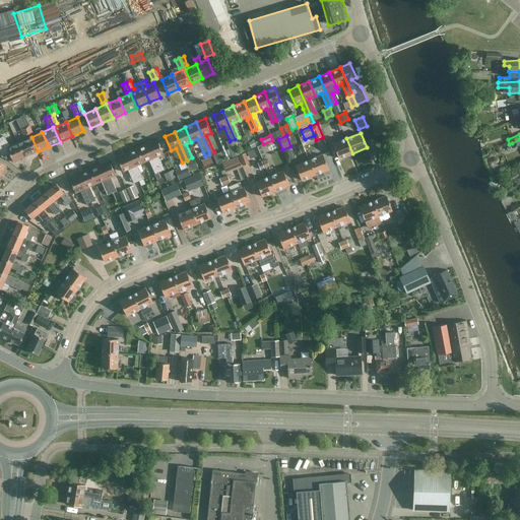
[(3,136),(0,138),(0,153),(3,157),(10,154),(13,163),(24,157),(18,143),(10,146),(3,136)]
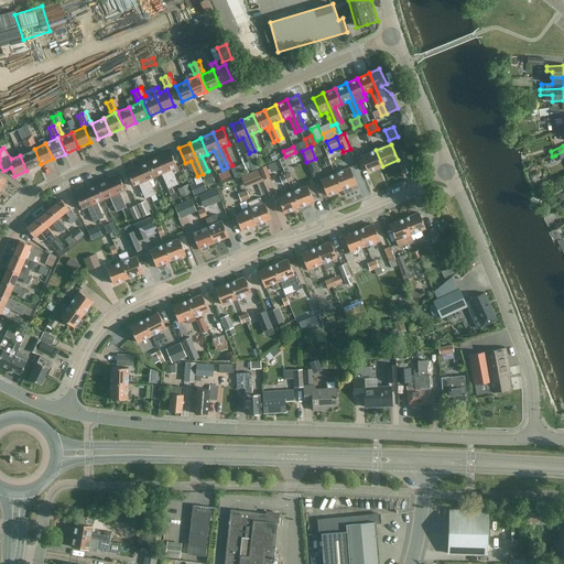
[(26,152),(25,148),(18,151),(20,155),(26,171),(39,165),(32,150),(26,152)]
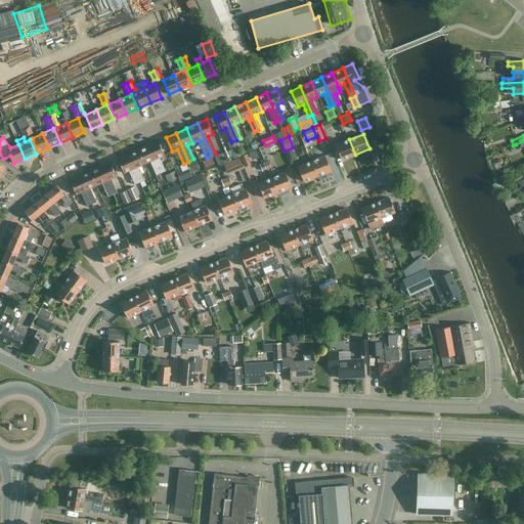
[(342,160),(355,155),(349,139),(336,145),(342,160)]
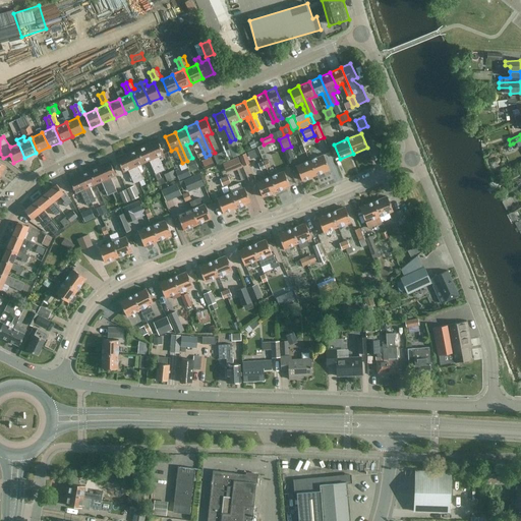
[(165,170),(159,157),(164,154),(158,139),(148,145),(160,172),(165,170)]
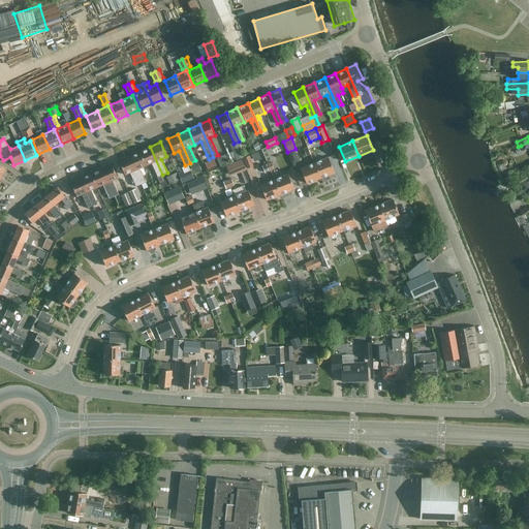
[(232,153),(228,155),(231,162),(245,157),(239,142),(234,144),(234,143),(229,145),(232,153)]
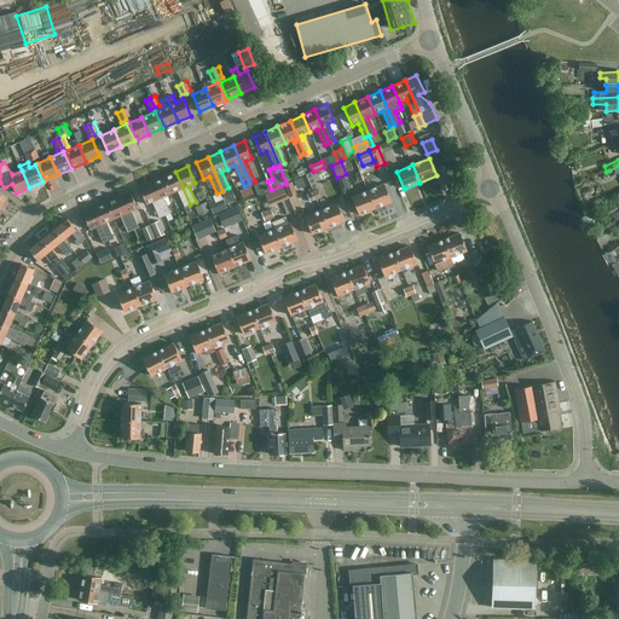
[(185,207),(190,204),(175,172),(163,177),(171,194),(178,191),(185,207)]
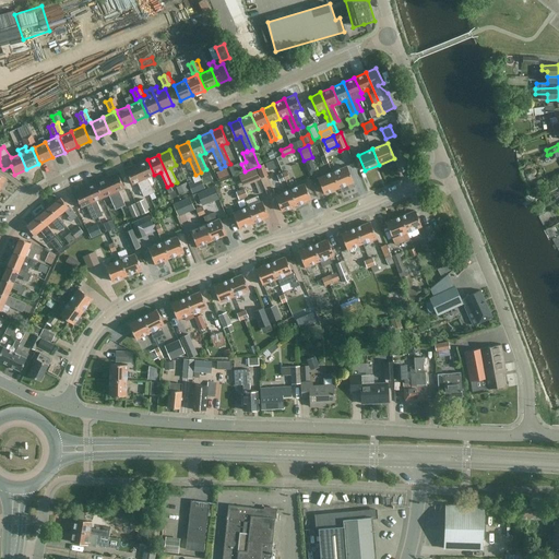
[(152,200),(156,198),(154,193),(154,192),(147,178),(154,175),(147,159),(135,165),(150,195),(152,200)]
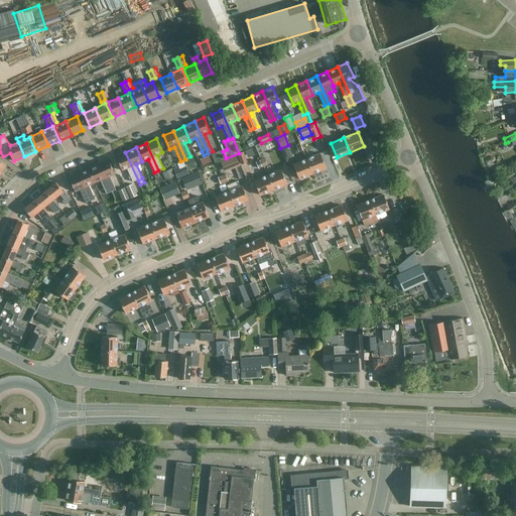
[(221,150),(211,154),(215,163),(225,159),(221,150)]
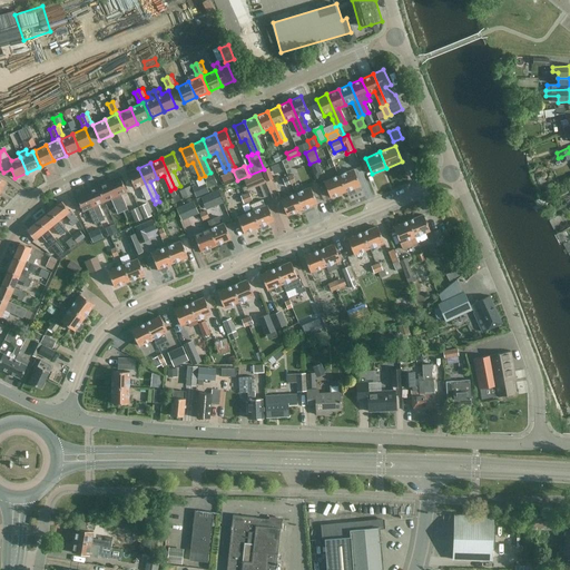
[(147,202),(153,199),(138,168),(128,173),(135,188),(140,186),(147,202)]
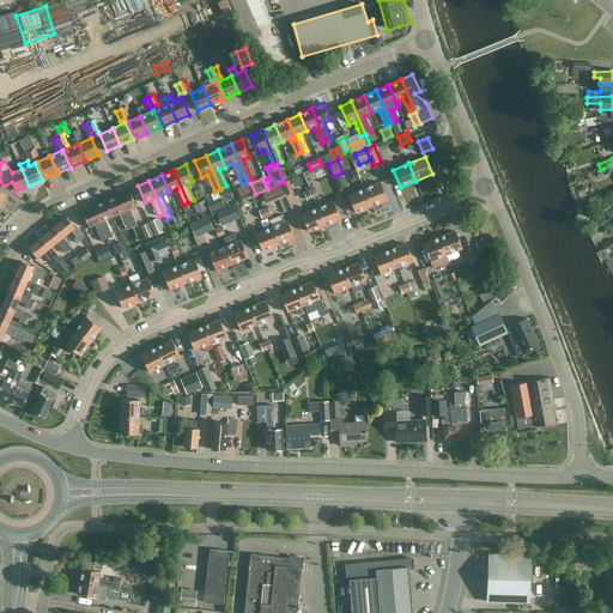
[(281,183),(287,195),(295,193),(290,181),(281,183)]
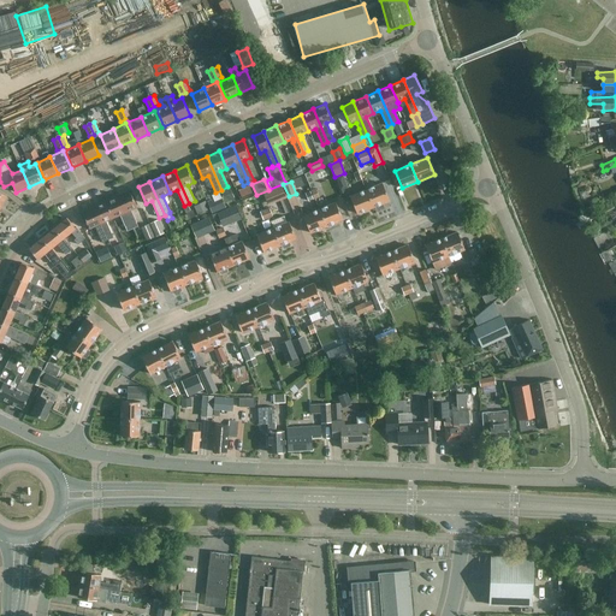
[(383,203),(390,200),(383,183),(367,190),(373,207),(375,206),(377,209),(378,211),(384,208),(384,206),(383,203)]
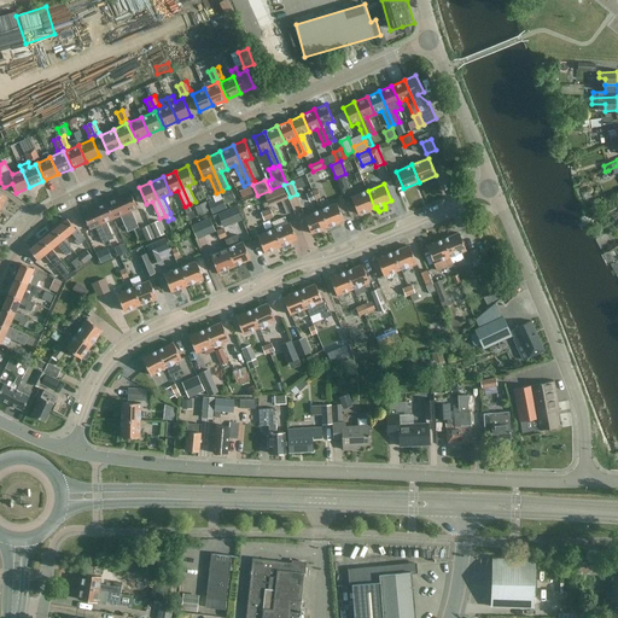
[(287,198),(283,186),(264,194),(269,207),(287,198)]
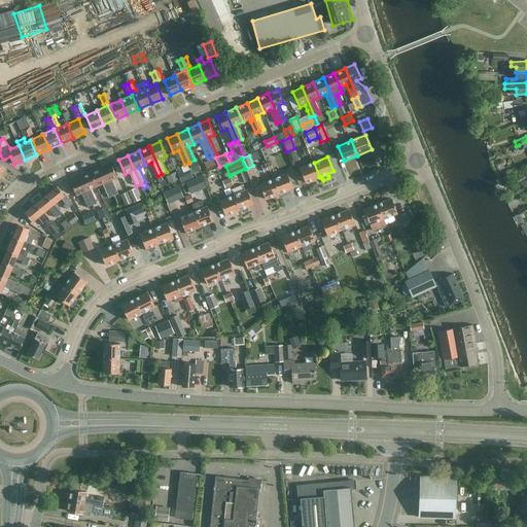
[(201,170),(197,160),(189,164),(194,173),(201,170)]
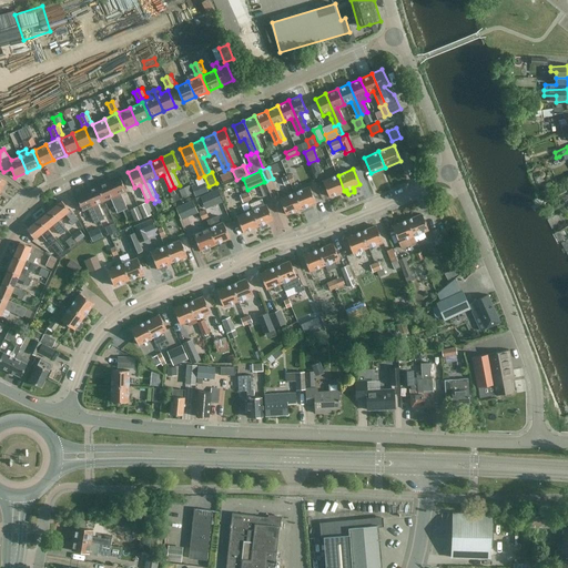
[(128,209),(121,194),(127,192),(120,175),(109,181),(123,211),(128,209)]
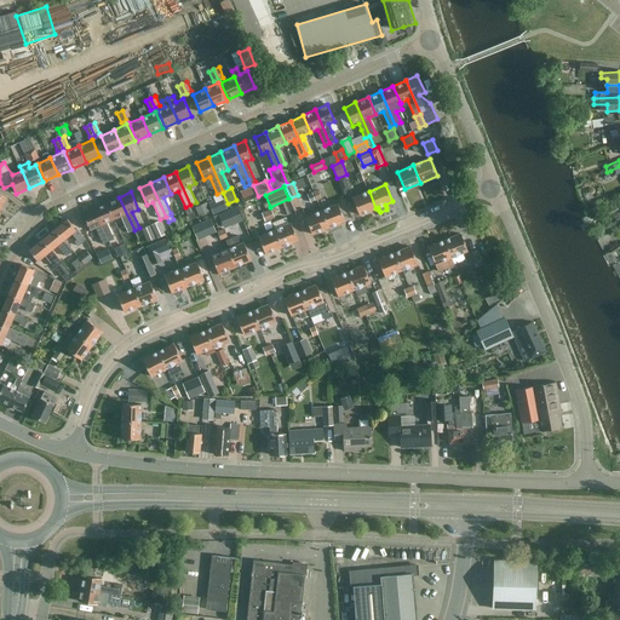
[(360,214),(375,208),(369,191),(352,197),(360,214)]
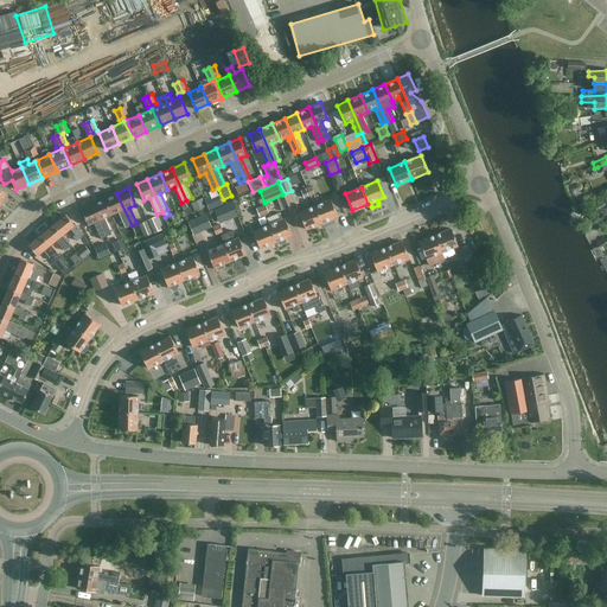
[(126,228),(132,225),(116,193),(104,198),(112,215),(119,212),(126,228)]
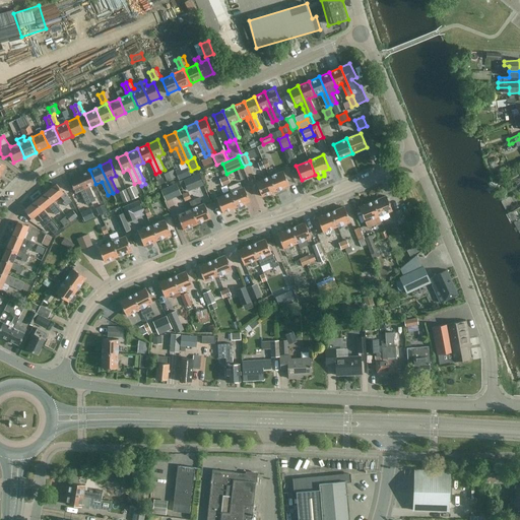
[(176,170),(180,181),(191,176),(186,166),(176,170)]
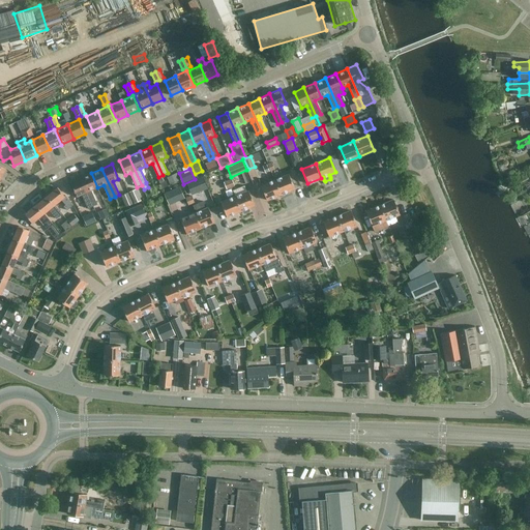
[(91,190),(97,187),(91,173),(81,178),(93,207),(97,204),(91,190)]
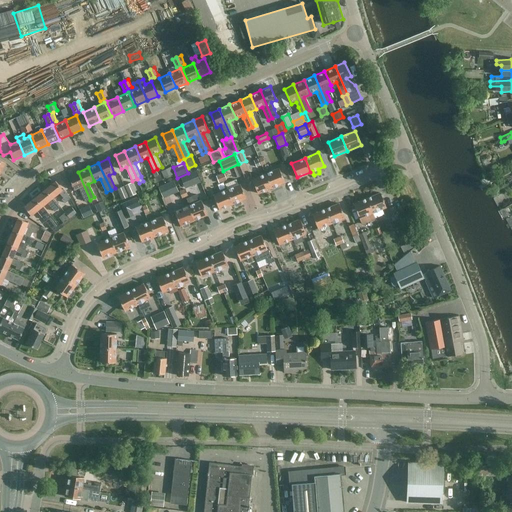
[(161,172),(164,178),(174,174),(171,167),(161,172)]
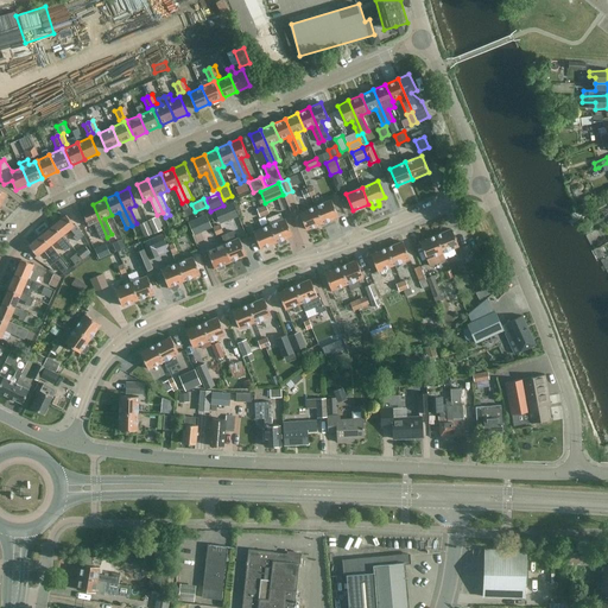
[(323,223),(339,216),(331,200),(316,207),(323,223)]
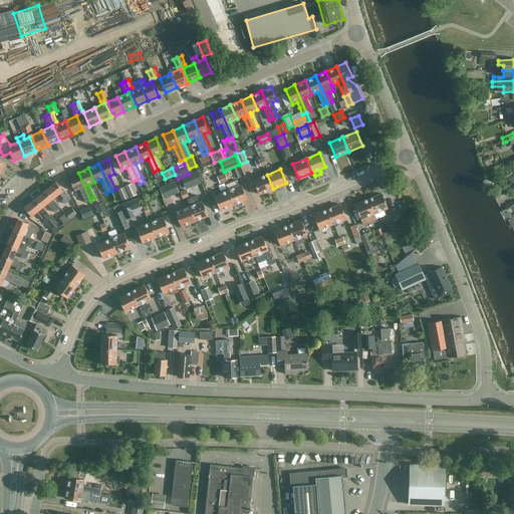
[(85,203),(90,201),(78,173),(68,177),(74,191),(79,189),(85,203)]
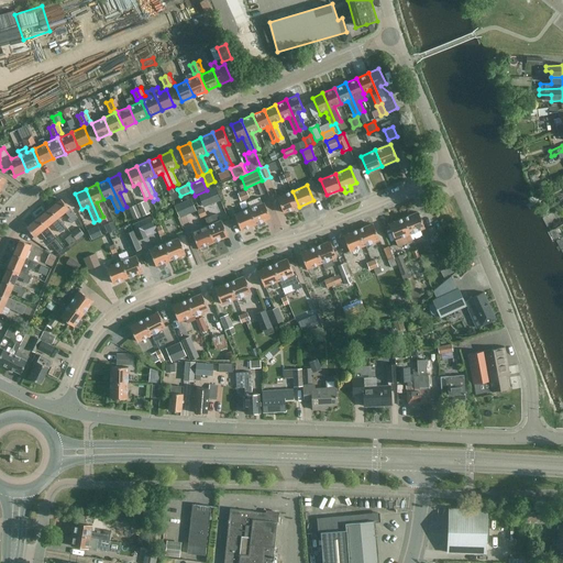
[(219,201),(214,189),(198,196),(201,205),(210,201),(211,205),(219,201)]
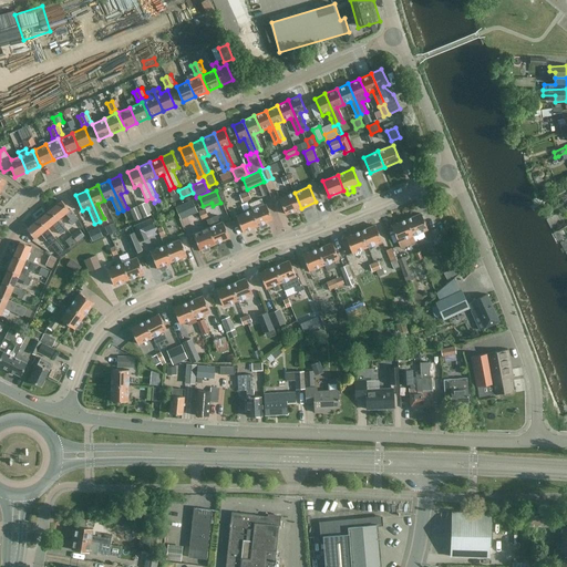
[(287,214),(301,208),(295,193),(280,198),(287,214)]
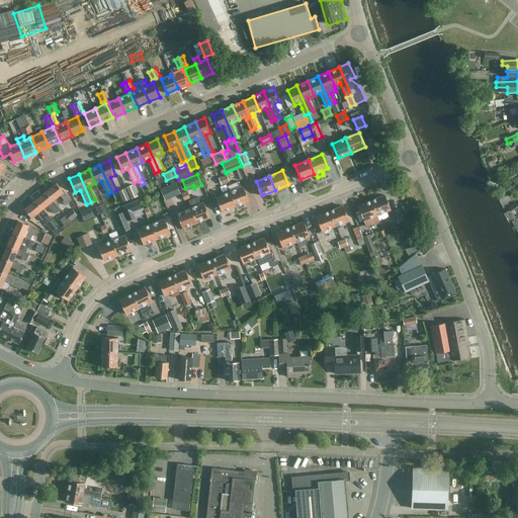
[(171,194),(179,190),(176,182),(160,189),(165,200),(173,197),(171,194)]
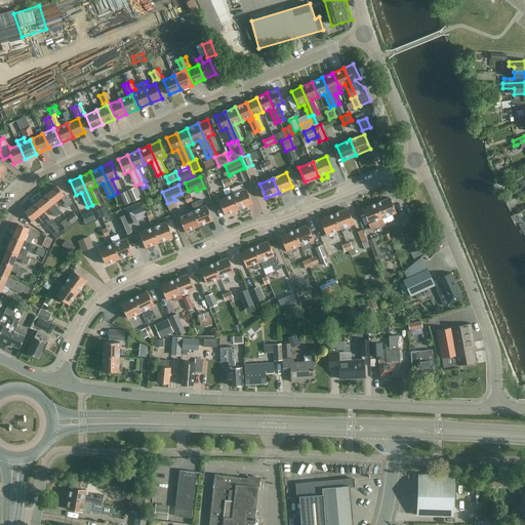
[(53,204),(55,203),(62,198),(66,203),(64,204),(67,208),(73,203),(65,194),(65,195),(57,186),(47,195),(53,204)]
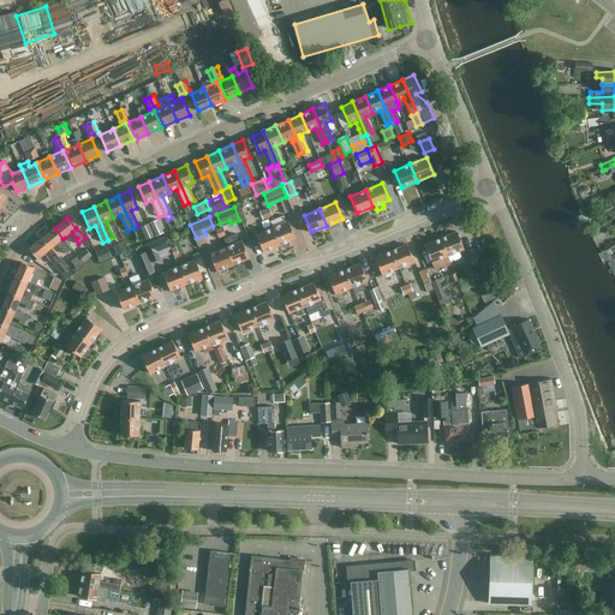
[(150,224),(156,237),(165,233),(159,220),(150,224)]
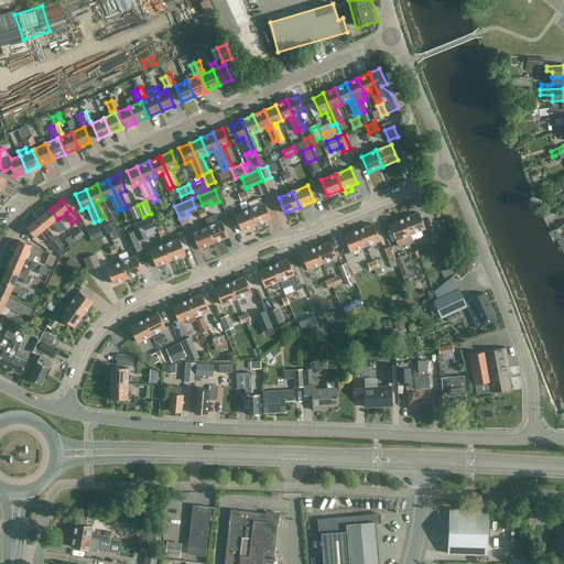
[(267,224),(266,221),(272,218),(266,203),(250,209),(257,225),(258,224),(259,227),(261,227),(266,226),(267,224)]
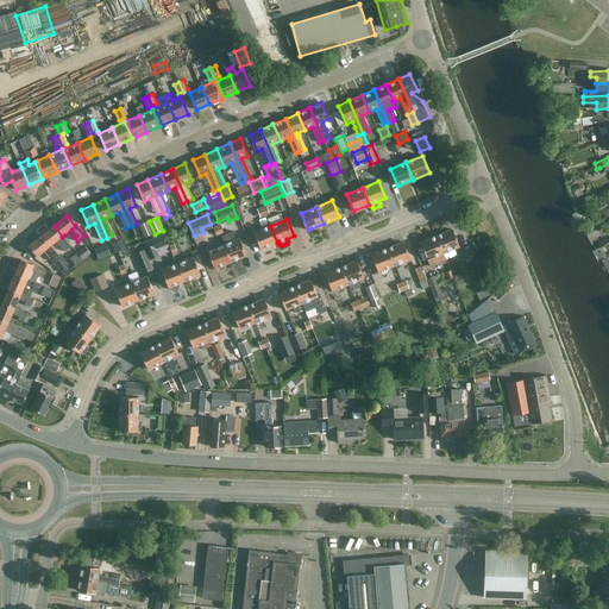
[(139,225),(145,238),(154,234),(148,221),(139,225)]
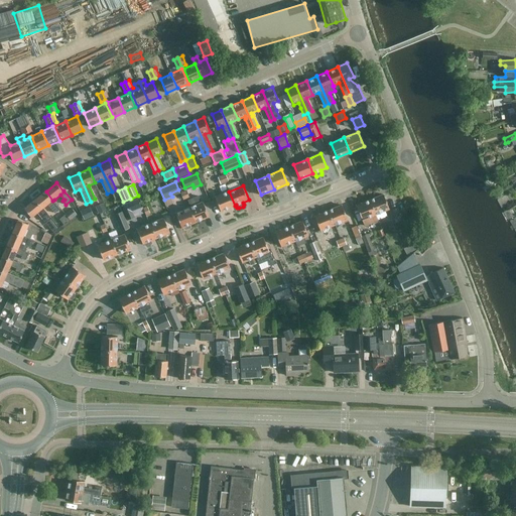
[(61,209),(54,200),(52,201),(46,191),(35,200),(42,209),(43,208),(49,203),(54,208),(52,210),(55,213),(61,209)]
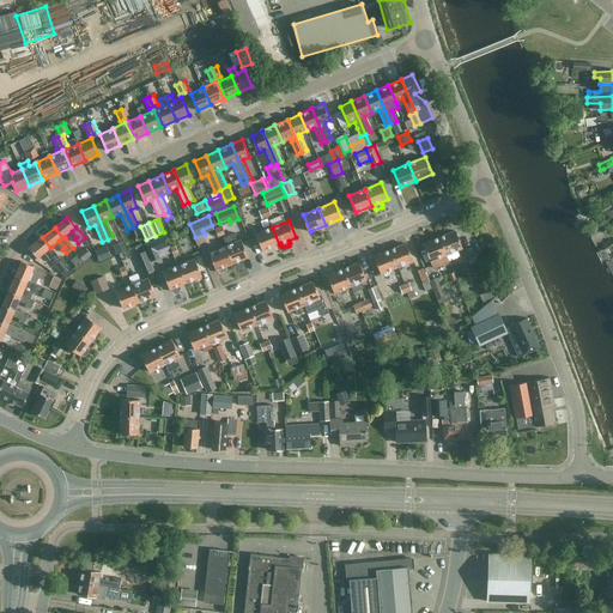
[(263,250),(279,244),(272,228),(256,234),(263,250)]
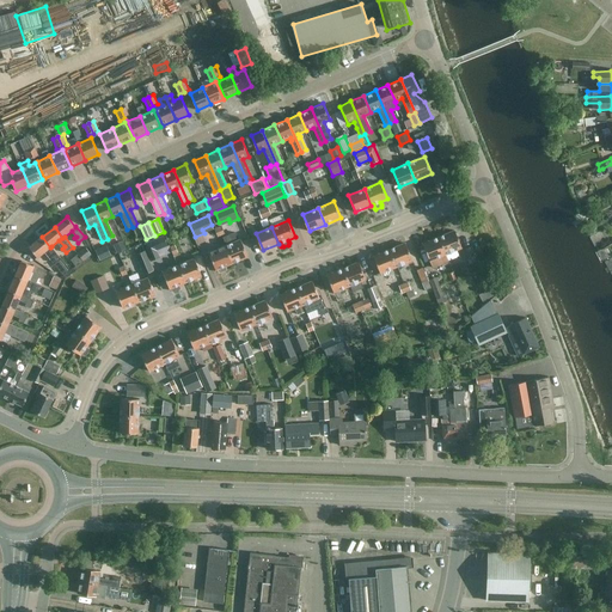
[(439,238),(446,255),(461,248),(456,231),(439,238)]
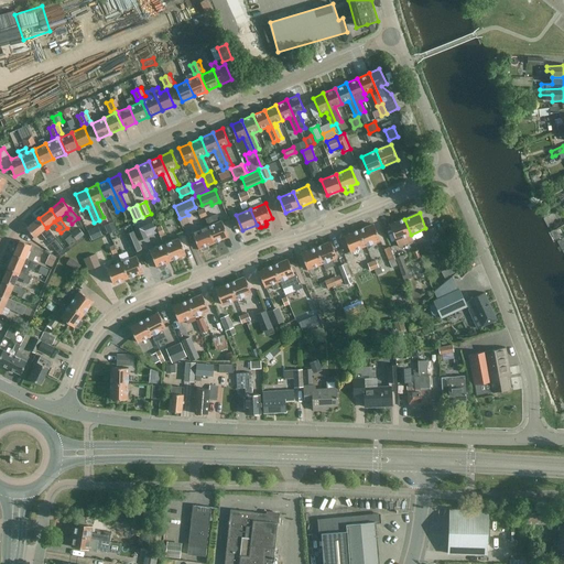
[(207,227),(214,242),(228,237),(221,220),(219,221),(217,214),(206,219),(209,226),(207,227)]
